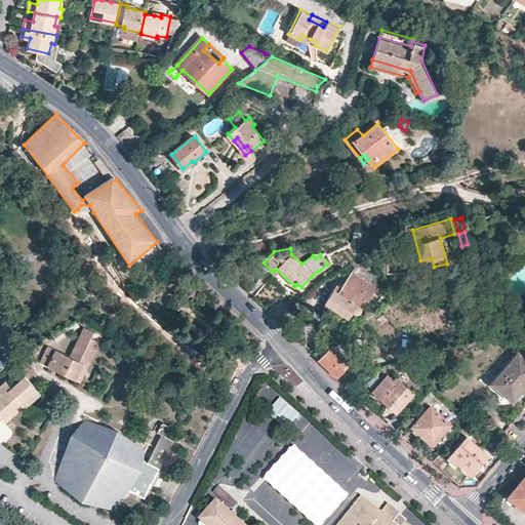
[(373,280),(355,267),(340,287),(336,285),(325,303),(348,318),(353,311),(355,312),(357,312),(359,312),(360,310),(360,309),(360,308),(360,306),(358,305),(362,299),(366,301),(375,288),(370,285),(373,280)]
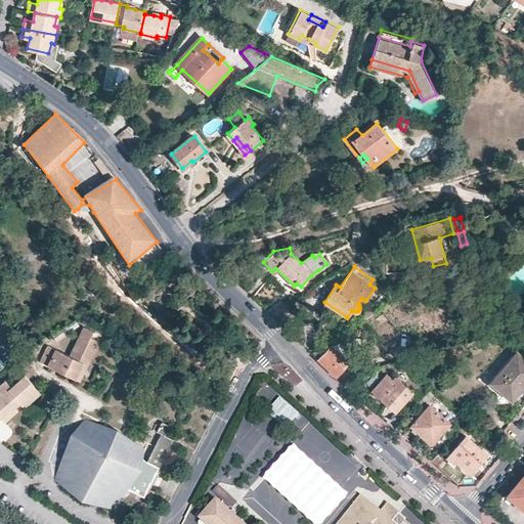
[(393,286),(391,276),(384,277),(386,287),(393,286)]
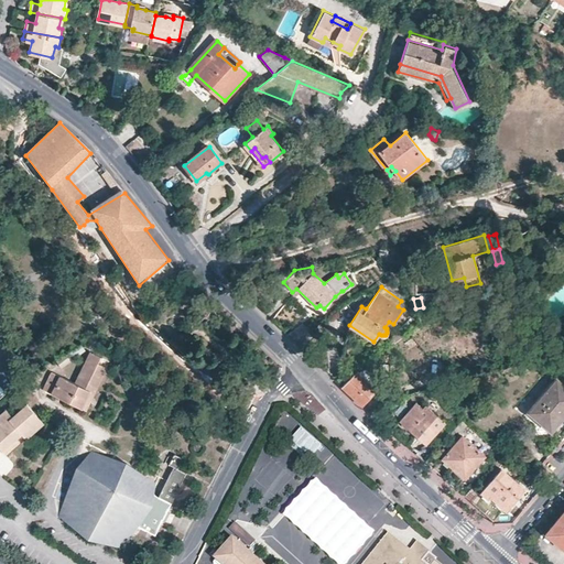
[(293,342),(310,331),(304,323),(286,335),(293,342)]
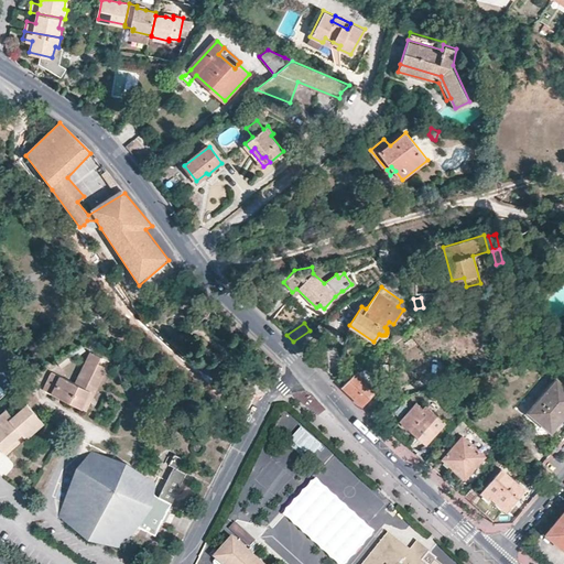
[(293,342),(300,348),(314,337),(310,331),(293,342)]
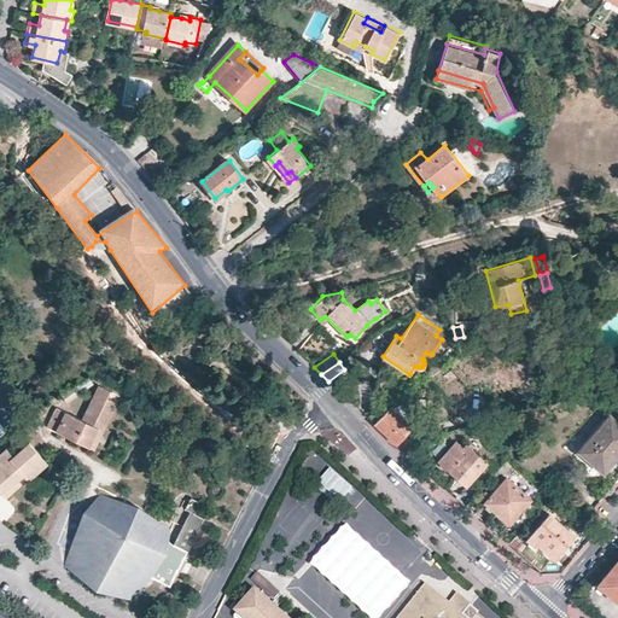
[(602,384),(599,367),(589,369),(592,386),(602,384)]
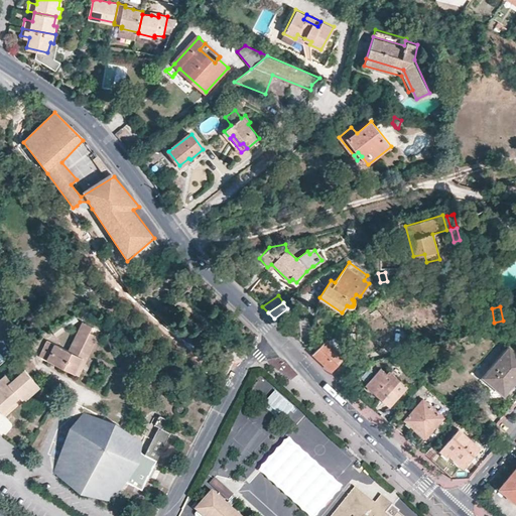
[(78,320),(74,313),(51,330),(56,337),(78,320)]
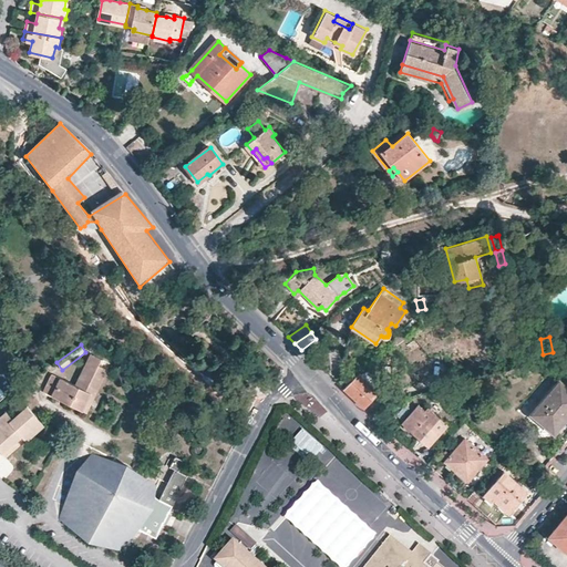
[(47,392),(62,400),(63,395),(73,400),(72,404),(84,410),(93,392),(90,391),(93,385),(100,389),(110,369),(101,364),(103,358),(93,353),(76,384),(55,374),(47,392)]
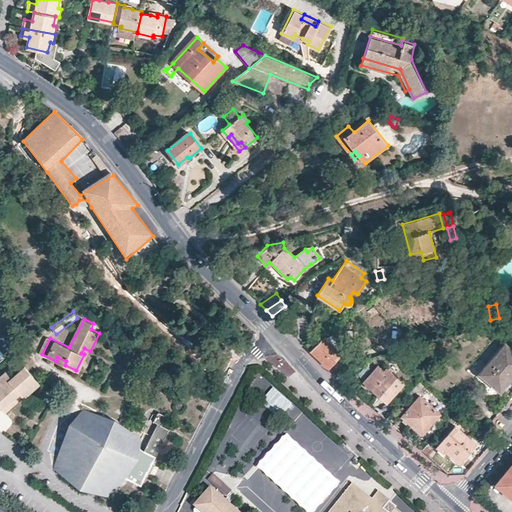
[(389,339),(402,335),(399,322),(385,321),(389,339)]
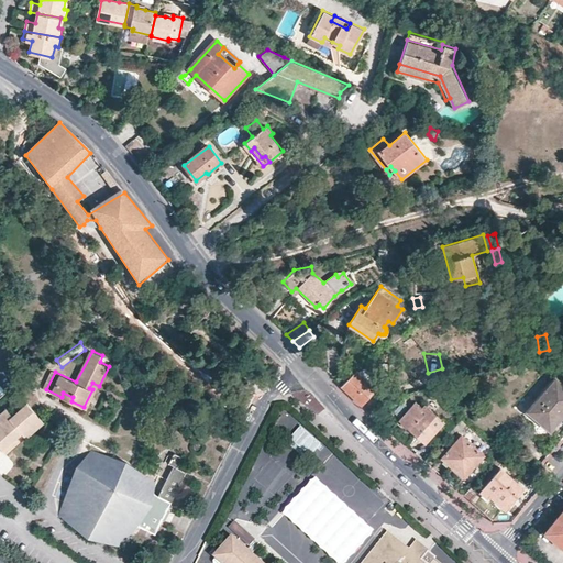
[(355,372),(341,386),(362,405),(375,389),(355,372)]
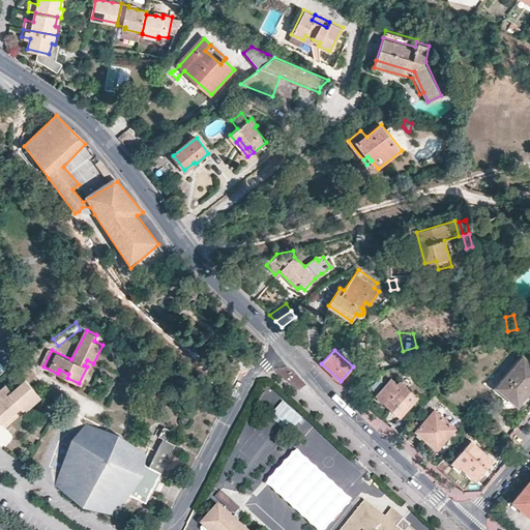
[(529,390),(529,361),(523,355),(495,387),(517,406),(529,390)]
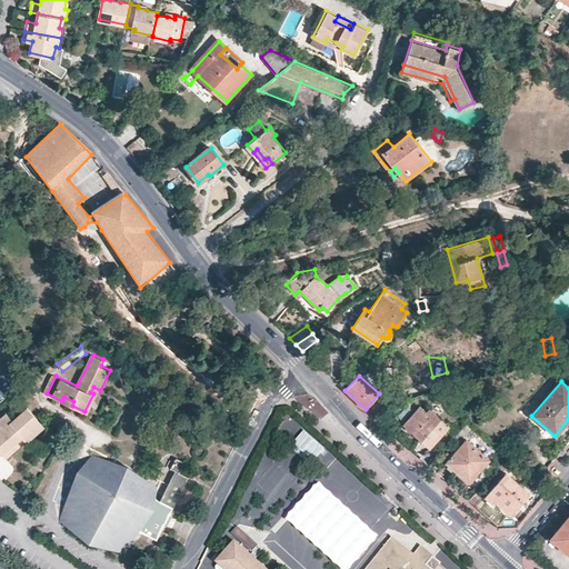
[(457,391),(456,385),(446,388),(448,395),(457,391)]
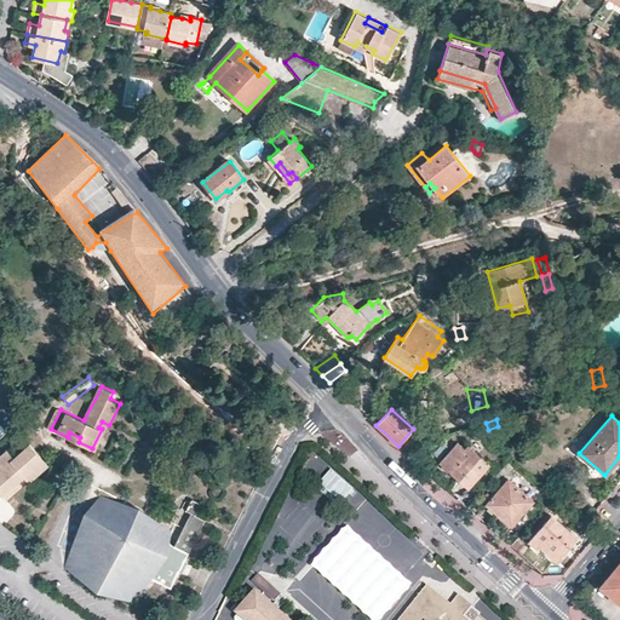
[(97,451),(109,425),(102,422),(98,428),(102,429),(92,448),(97,451)]
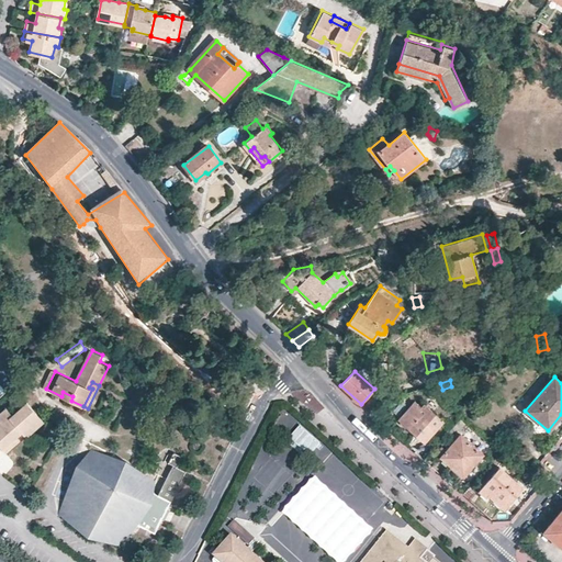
[(458,386),(460,395),(472,391),(470,383),(458,386)]
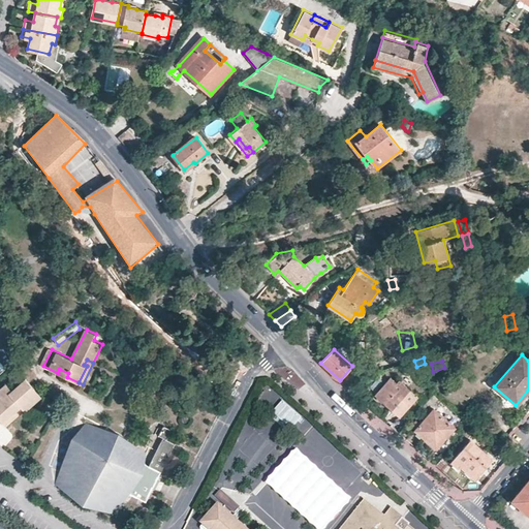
[(396,383),(390,378),(375,396),(400,417),(416,397),(399,381),(396,383)]
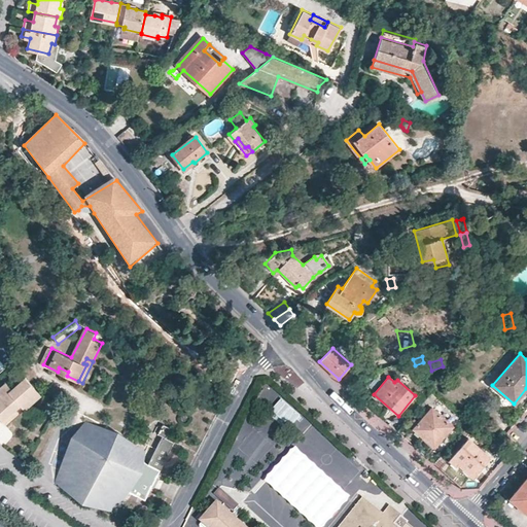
[(25,379),(22,382),(28,389),(31,386),(25,379)]
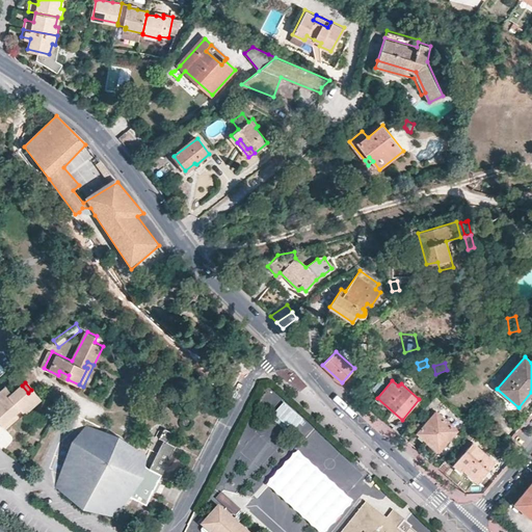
[(0,391),(0,424),(1,426),(20,409),(24,414),(24,415),(41,400),(31,390),(28,393),(22,386),(11,395),(4,388),(0,391)]
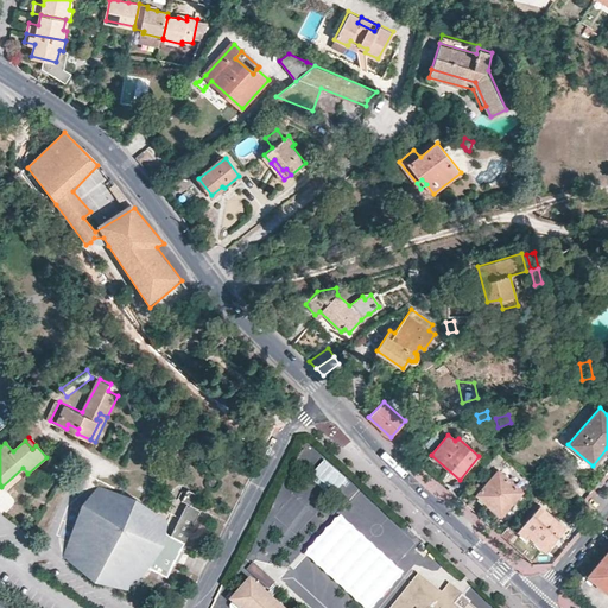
[(324,457),(310,472),(333,493),(347,479),(324,457)]
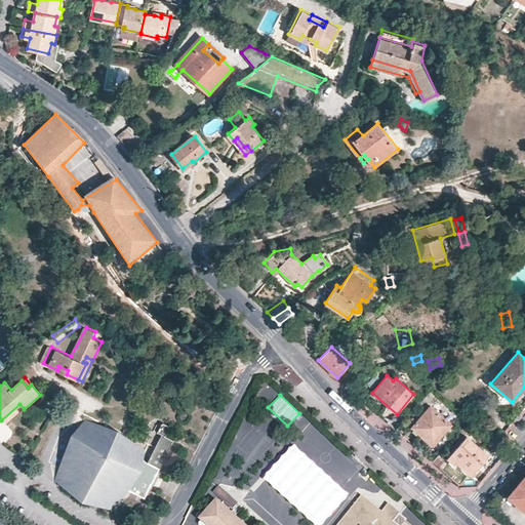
[(363,407),(356,401),(354,404),(360,410),(363,407)]
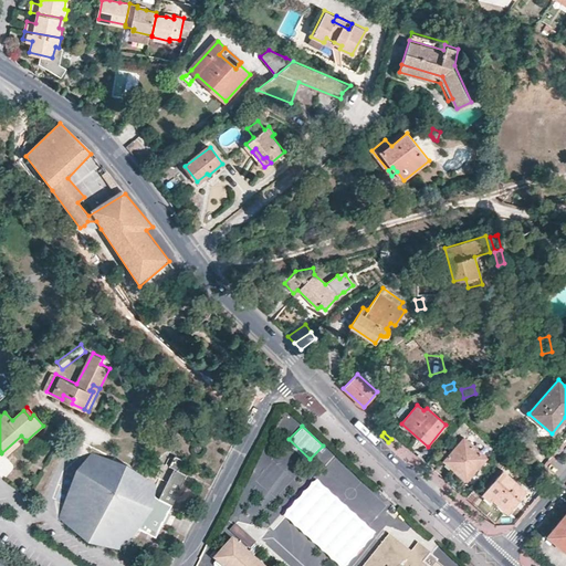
[(21,436),(1,453),(6,458),(25,440),(21,436)]
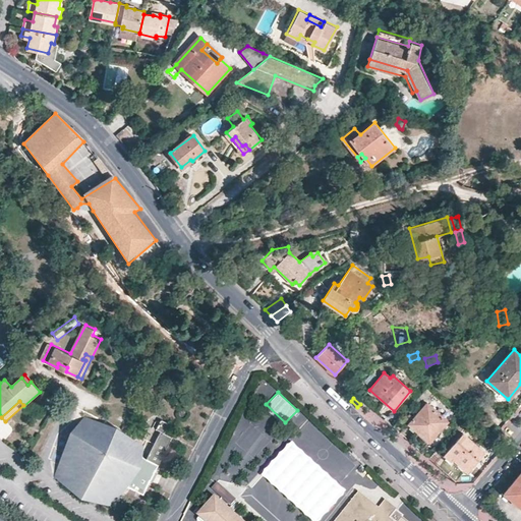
[(448,420),(426,403),(408,423),(426,440),(439,426),(441,428),(448,420)]
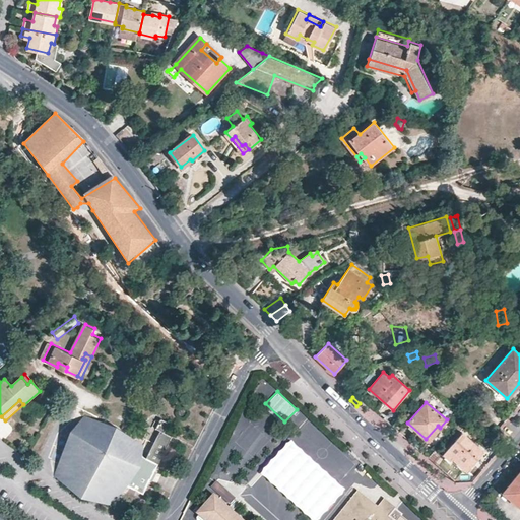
[(142,446),(84,414),(55,473),(113,504),(124,482),(143,493),(172,436),(164,431),(168,421),(161,417),(156,427),(159,430),(145,456),(139,453),(142,446)]
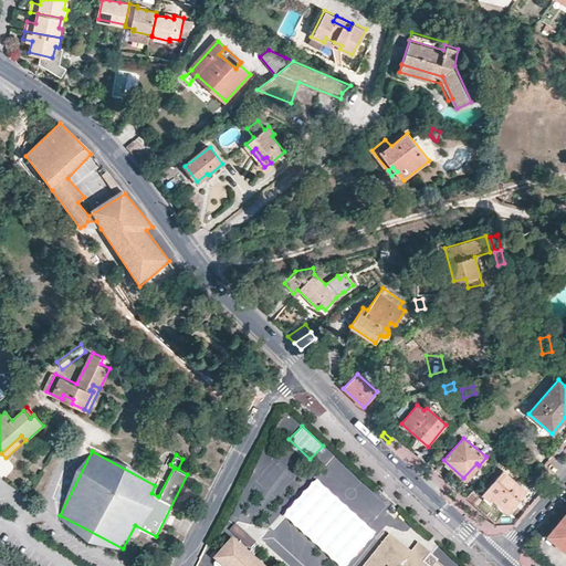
[(526,492),(502,471),(482,493),(490,501),(492,499),(507,513),(526,492)]
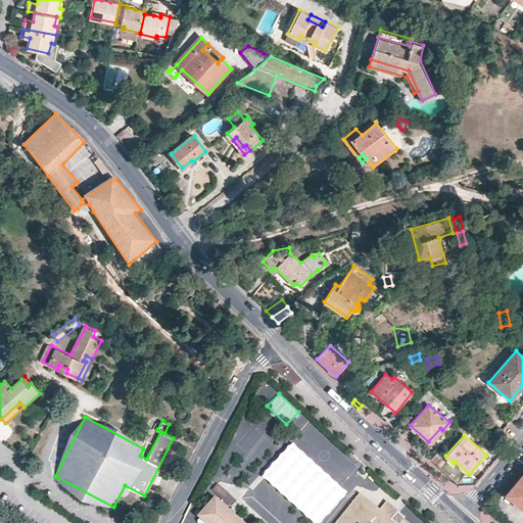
[(522,473),(506,494),(522,509),(522,473)]
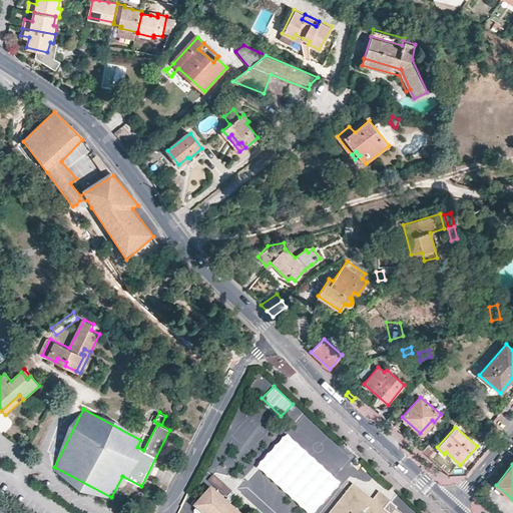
[(328,512),(401,512),(396,509),(397,507),(390,501),(383,509),(372,499),(352,483),(328,512)]
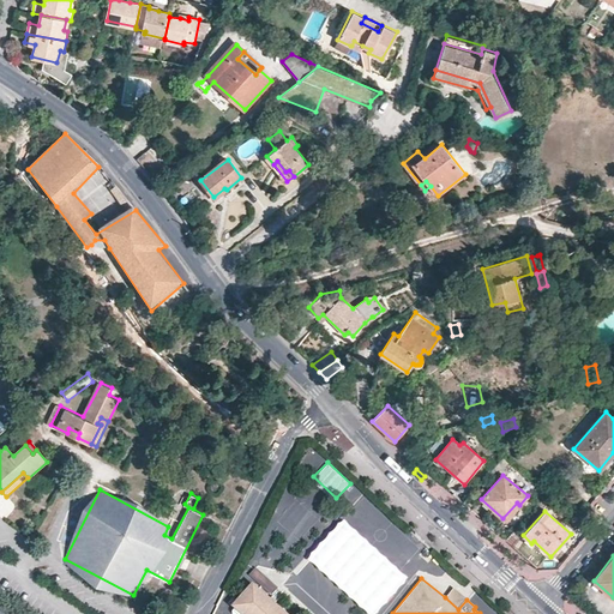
[(282,613),(252,588),(234,608),(240,613),(239,613),(282,613)]
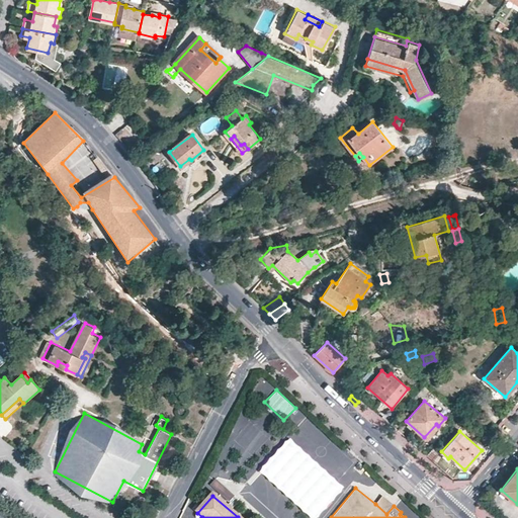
[(381,497),(375,504),(386,514),(394,506),(381,497)]
